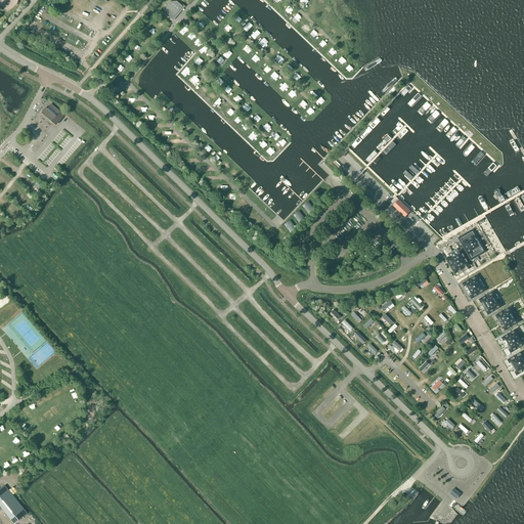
[(172,18),(182,6),(176,1),(170,2),(166,7),(166,13),(172,18)]
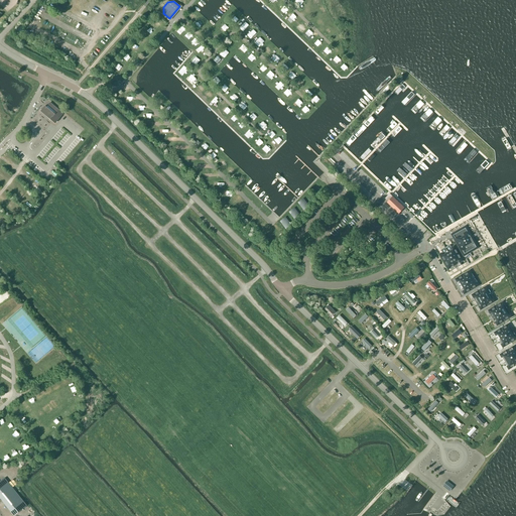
[(239,47),(245,53),(249,49),(243,43),(239,47)]
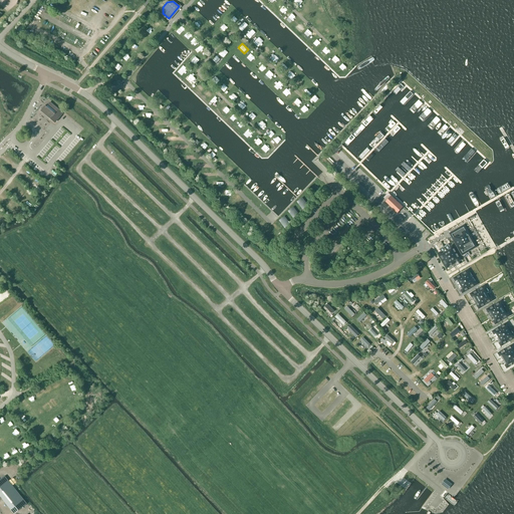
[(326,55),(330,51),(325,47),(321,51),(326,55)]
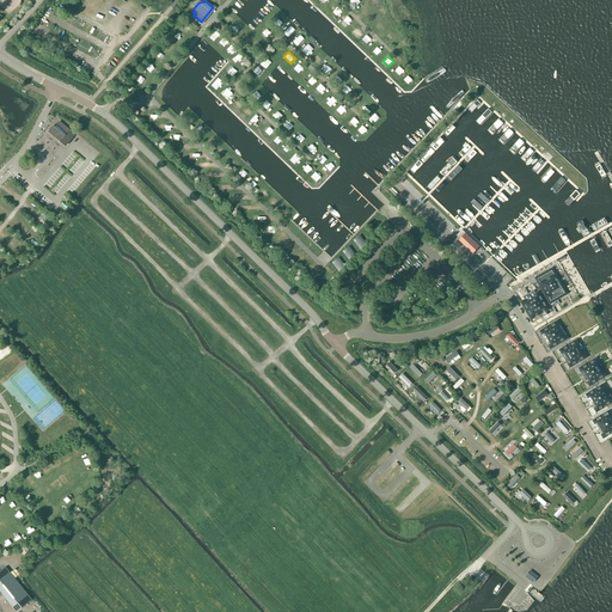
[(267,57),(261,63),(265,68),(271,62),(267,57)]
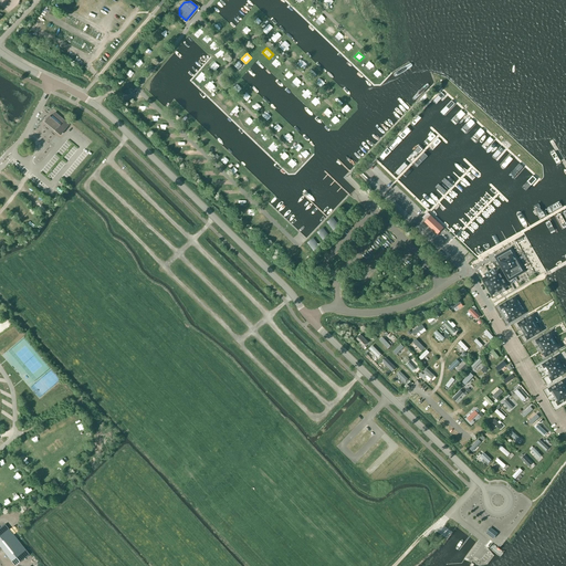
[(370,61),(364,67),(368,72),(375,66),(370,61)]
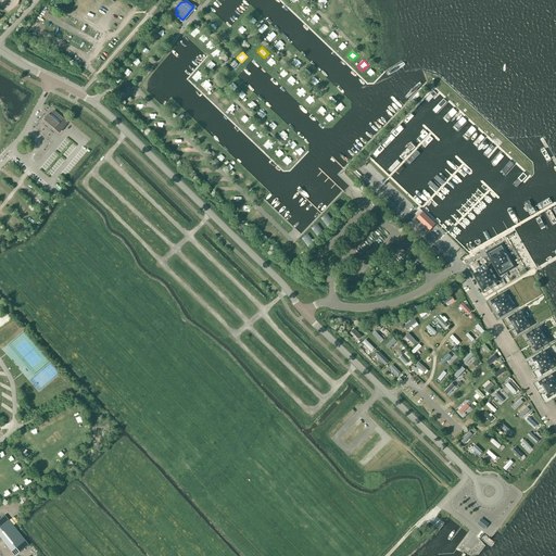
[(197,81),(203,75),(199,71),(192,77),(197,81)]
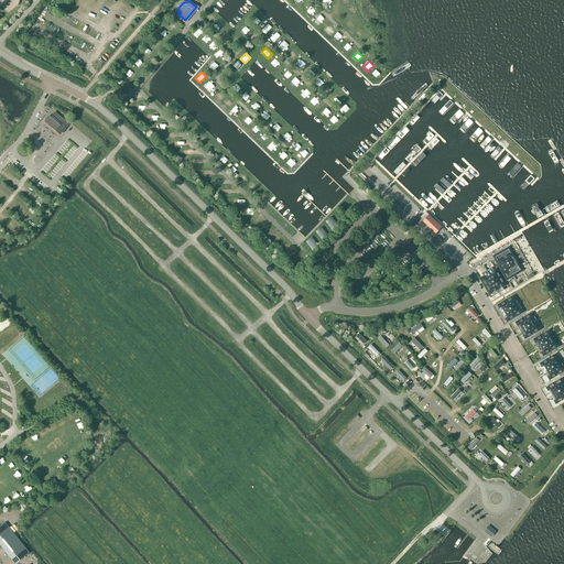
[(333,98),(337,104),(343,99),(337,94),(333,98)]
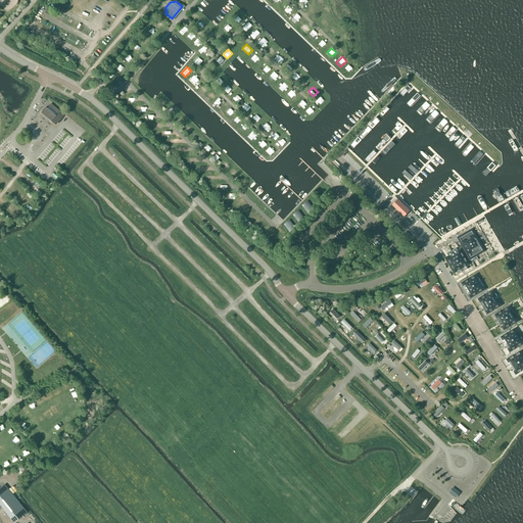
[(317,101),(322,105),(326,101),(321,97),(317,101)]
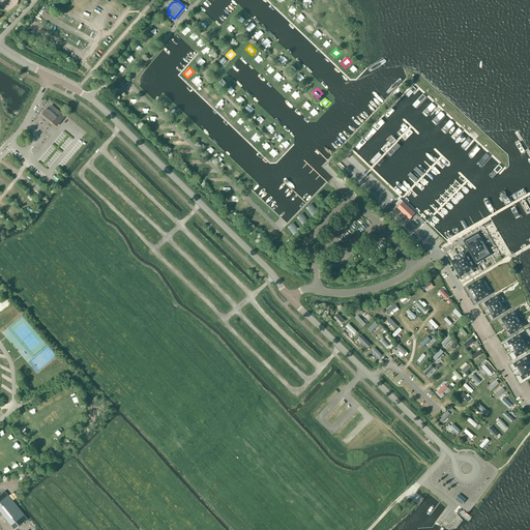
[(222,99),(216,105),(221,109),(226,104),(222,99)]
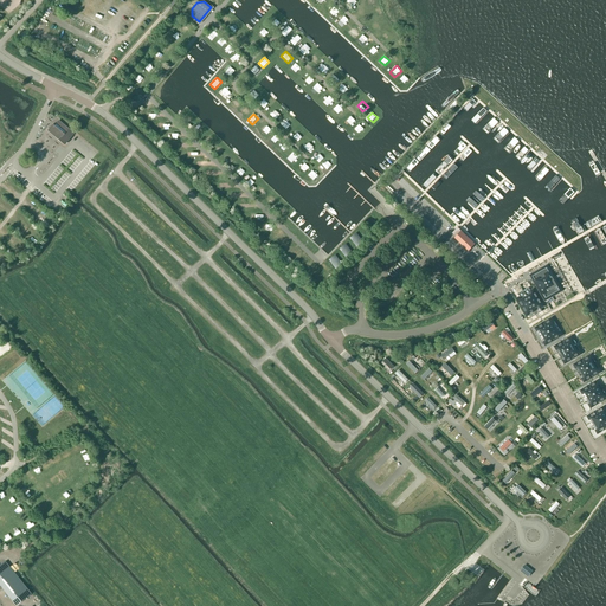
[(73,134),(58,121),(53,127),(52,126),(47,131),(64,146),(73,134)]
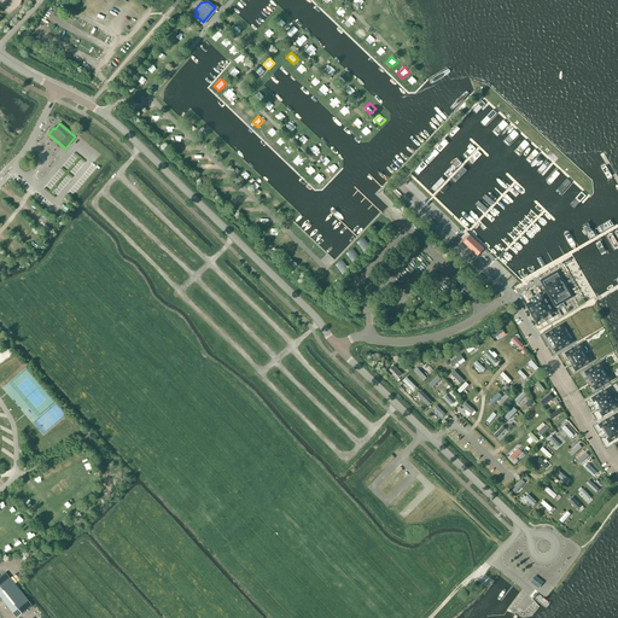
[(361,132),(366,136),(371,132),(366,127),(361,132)]
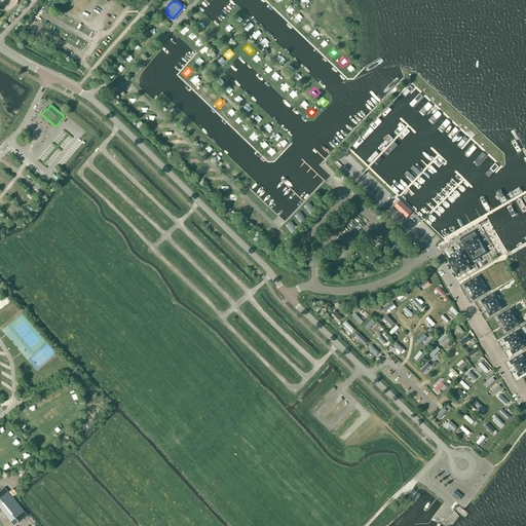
[(407,218),(410,215),(412,212),(401,200),(397,197),(392,202),(396,205),(395,207),(407,218)]
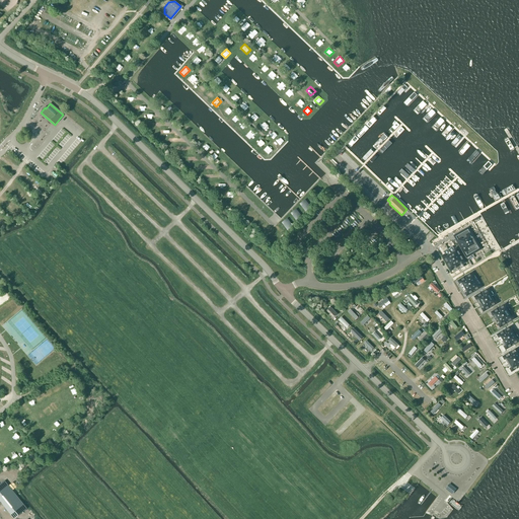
[(305,200),(299,205),(305,213),(311,209),(305,200)]
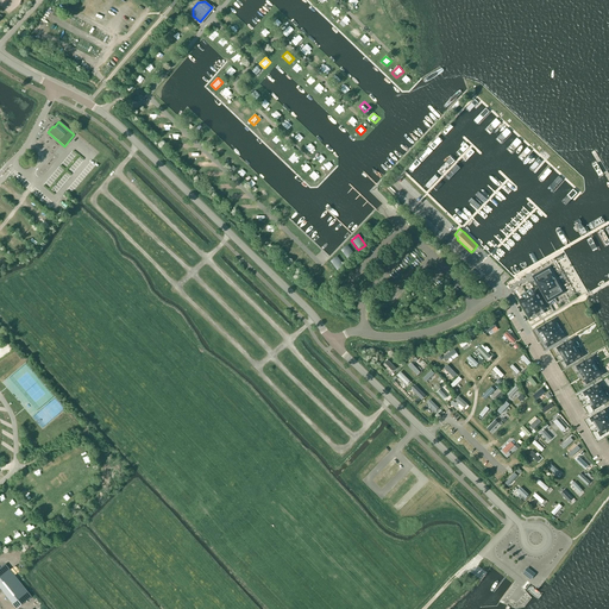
[(347,246),(340,251),(347,262),(355,256),(347,246)]
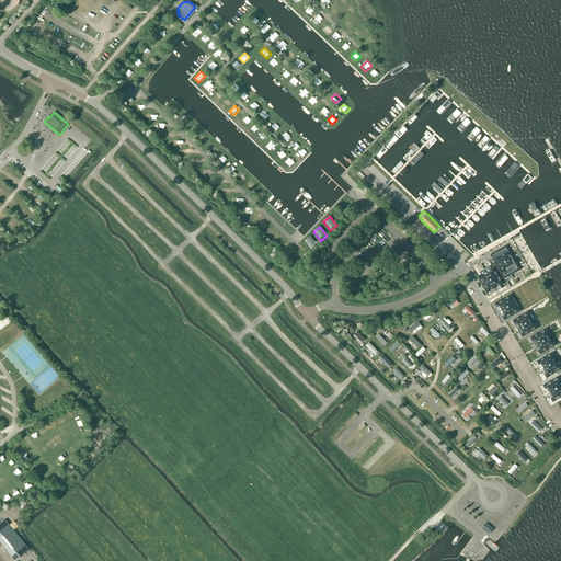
[(310,237),(305,242),(311,251),(318,245),(310,237)]
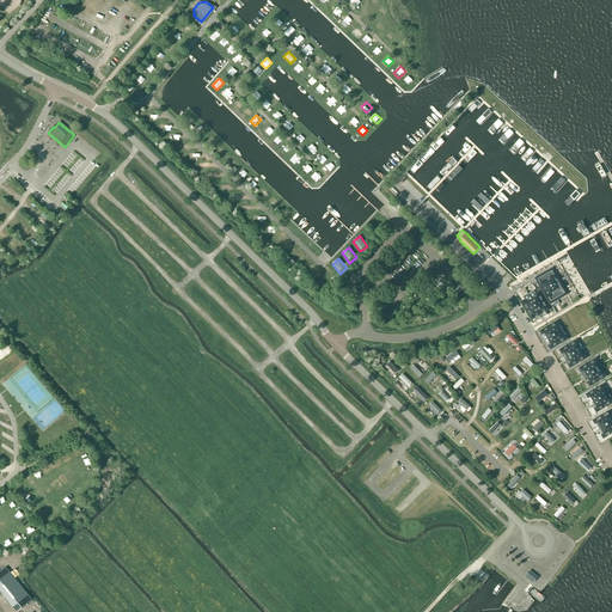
[(552,269),(537,279),(550,303),(556,300),(567,294),(552,269)]
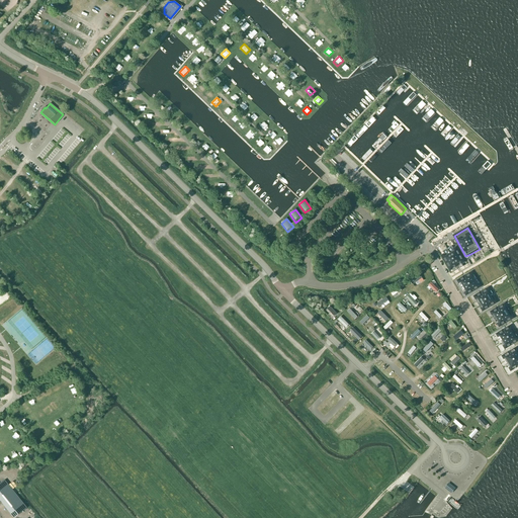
[(444,255),(442,256),(450,269),(452,268),(454,272),(463,266),(461,263),(463,262),(455,248),(453,250),(451,246),(442,251),(444,255)]
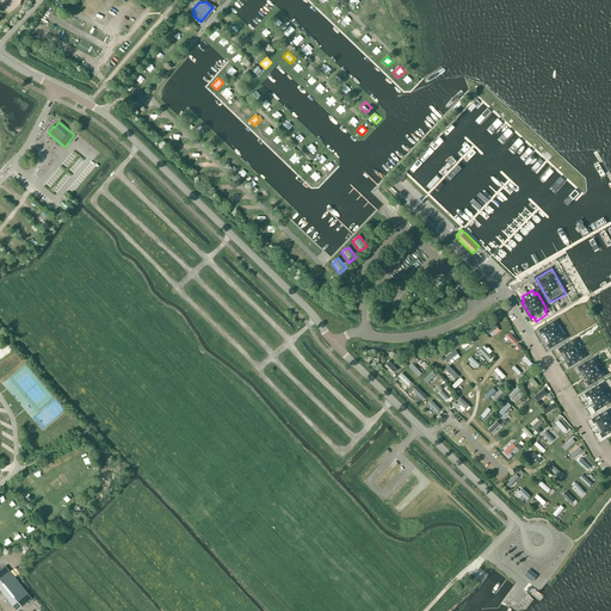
[(565,335),(559,325),(560,325),(557,320),(549,325),(550,326),(547,328),(547,327),(538,331),(541,335),(542,334),(548,345),(547,345),(549,349),(557,345),(556,344),(560,341),(560,343),(568,338),(566,334),(565,335)]
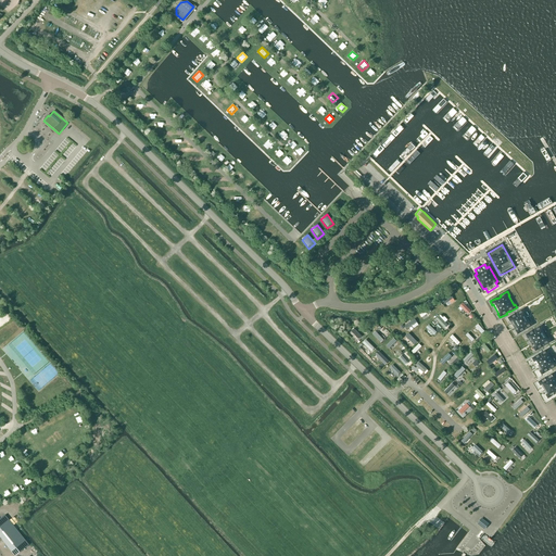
[(443,305),(446,303),(447,306),(456,301),(452,294),(441,301),(443,305)]
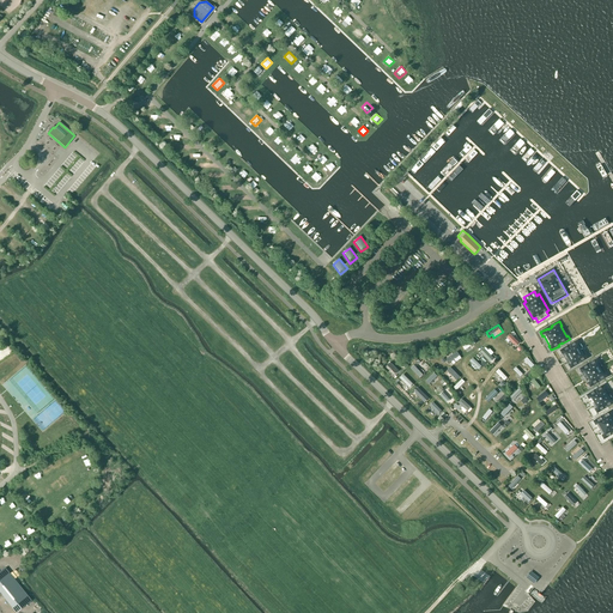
[(516,347),(520,343),(511,334),(508,338),(516,347)]
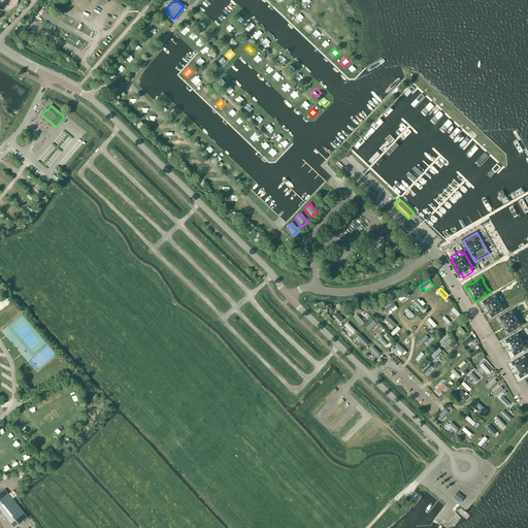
[(408,293),(399,297),(400,301),(405,299),(405,301),(411,298),(408,293)]
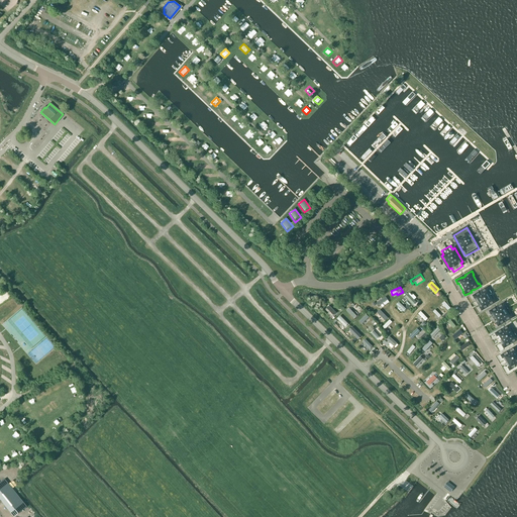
[(494,299),(489,291),(490,290),(488,287),(482,291),(482,292),(480,293),(479,292),(473,296),(475,299),(476,299),(481,307),(480,308),(482,311),(488,307),(487,306),(490,305),(491,306),(497,302),(495,299),(494,299)]
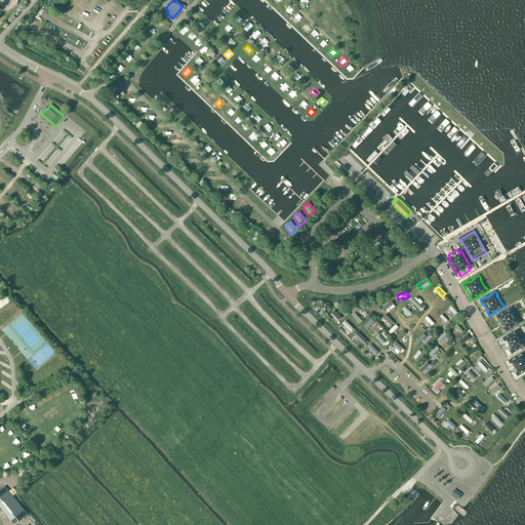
[(420,305),(423,301),(417,295),(411,301),(420,310),(423,307),(420,305)]
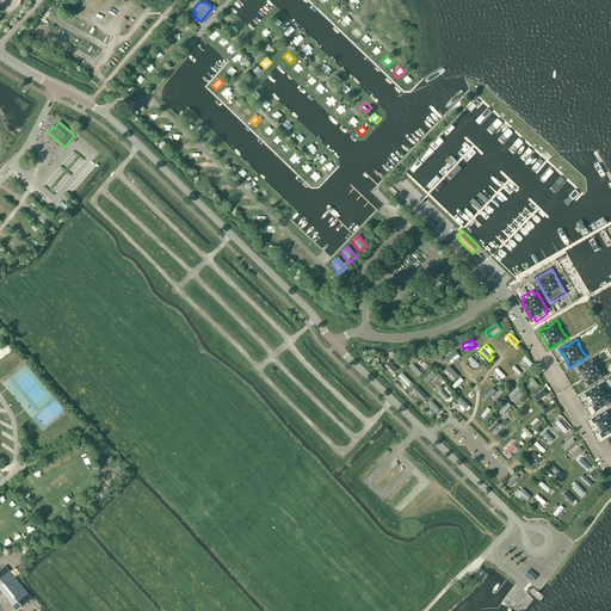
[(456,351),(445,358),(448,362),(458,355),(456,351)]
